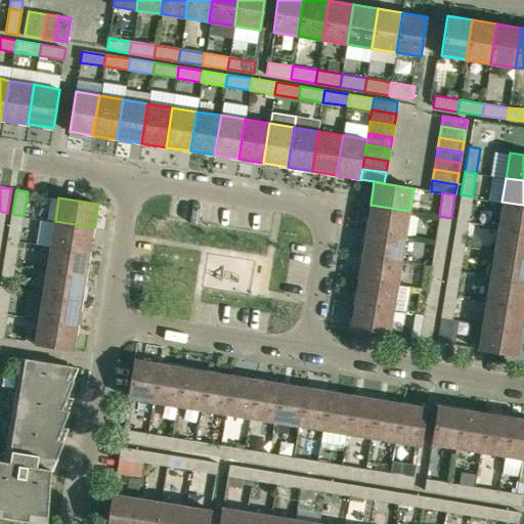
[(523,230),(523,205),(501,202),(498,226),(523,230)]
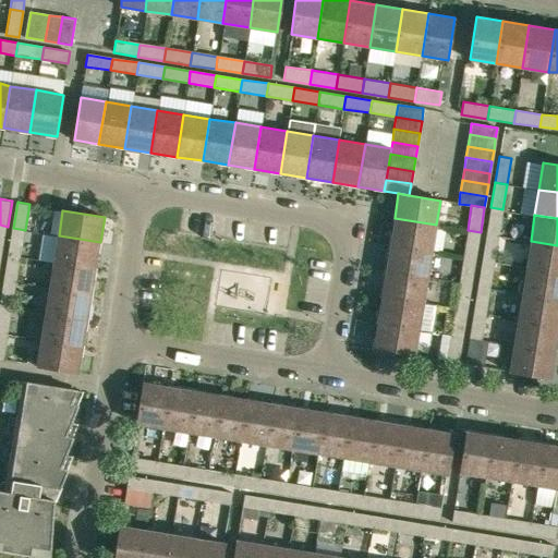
[(433,251),(436,225),(395,218),(390,244),(433,251)]
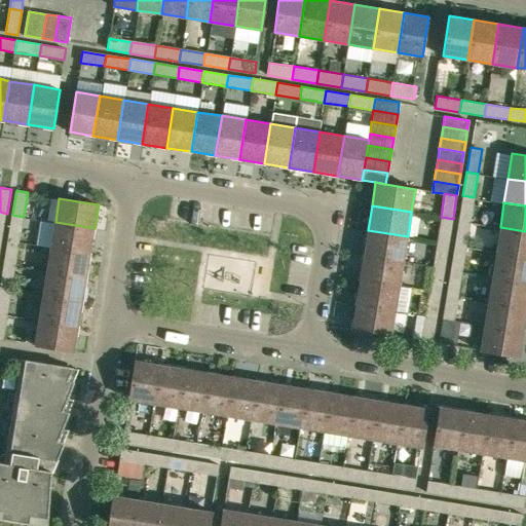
[(441,217),(437,240),(449,242),(453,219),(441,217)]
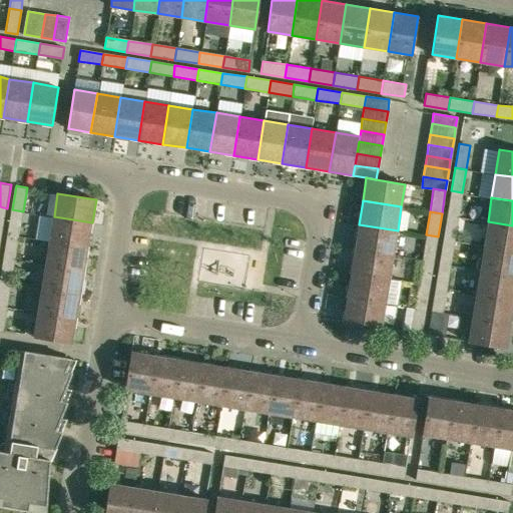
[(54,216),(50,240),(88,246),(92,222),(54,216)]
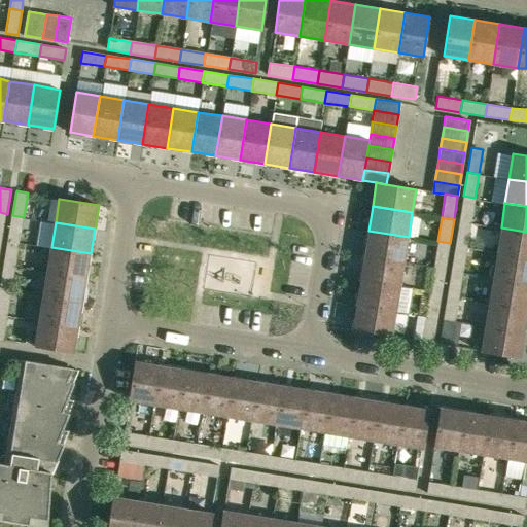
[(526,232),(501,227),(497,251),(526,256),(526,232)]
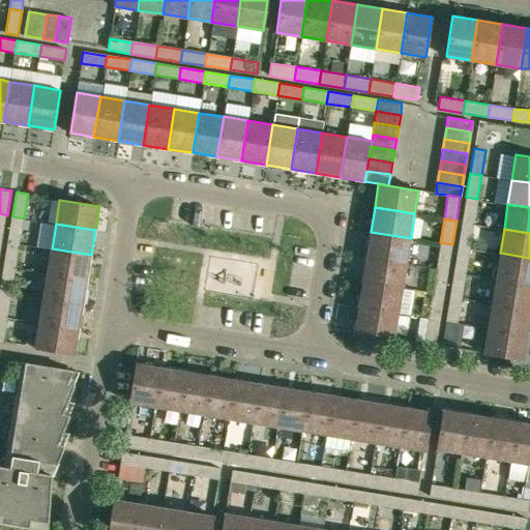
[(371,232),(366,256),(407,263),(411,238),(371,232)]
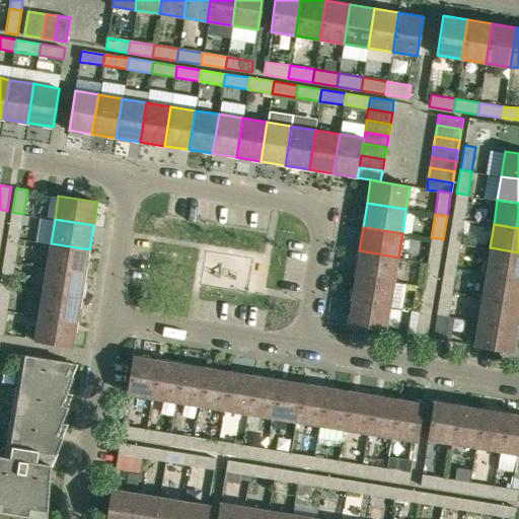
[(15,262),(19,238),(8,236),(4,261),(15,262)]
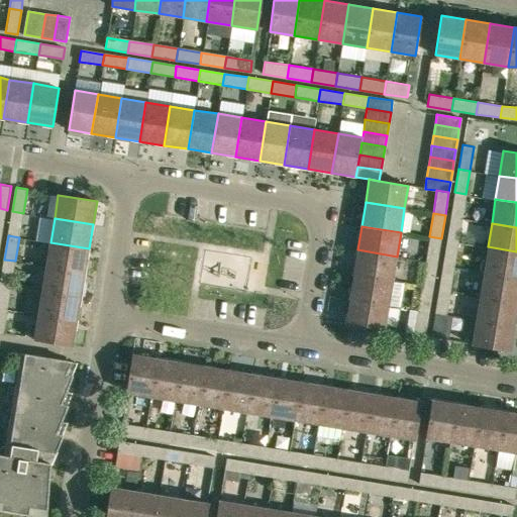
[(437,263),(441,238),(429,236),(425,261),(437,263)]
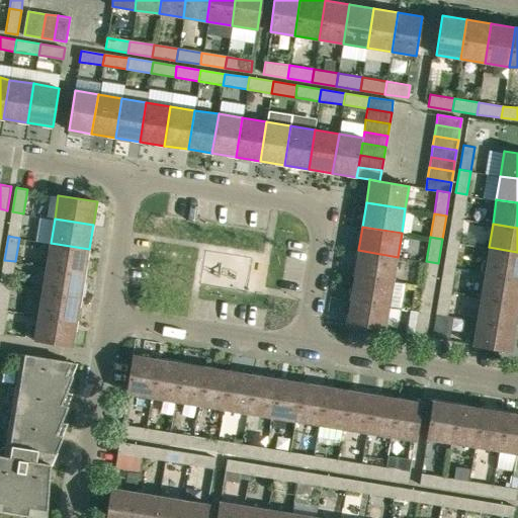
[(459,243),(447,241),(443,264),(455,266),(459,243)]
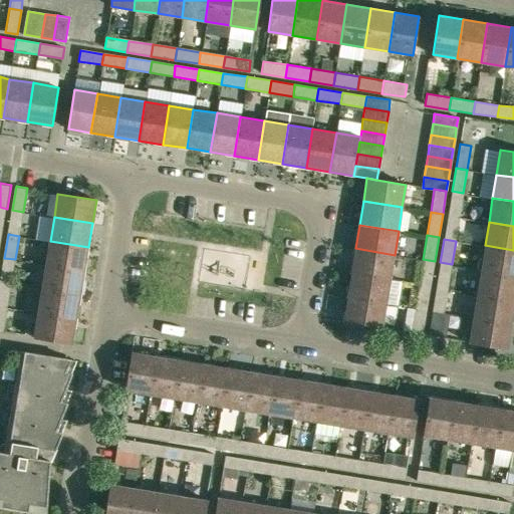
[(50,241),(46,264),(84,271),(88,247),(50,241)]
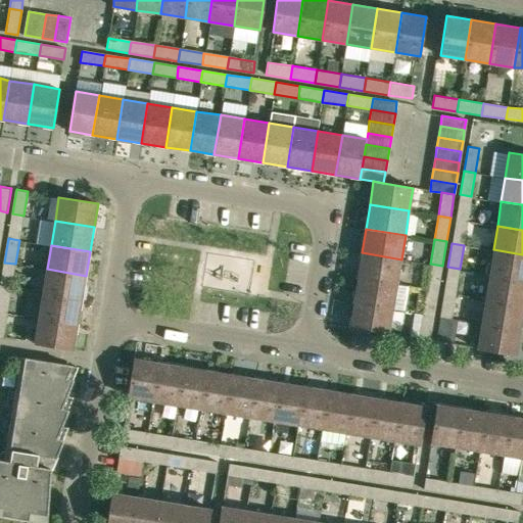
[(522,279),(522,254),(493,249),(489,274),(522,279)]
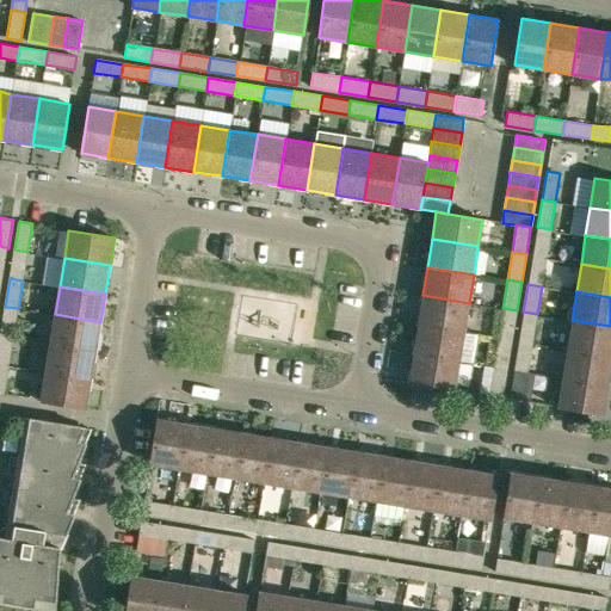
[(464,332),(469,303),(423,295),(418,323),(464,332)]
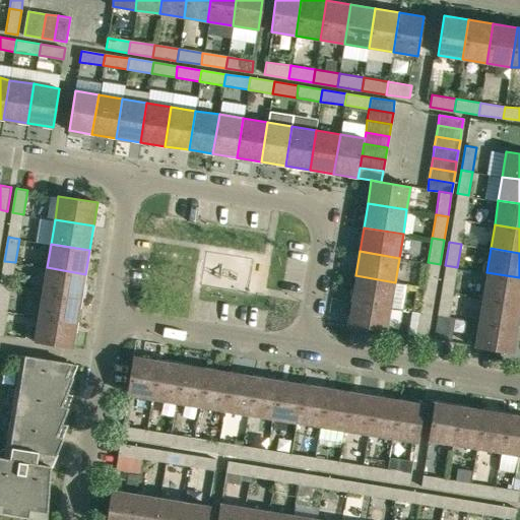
[(4,261),(0,284),(11,286),(15,262),(4,261)]
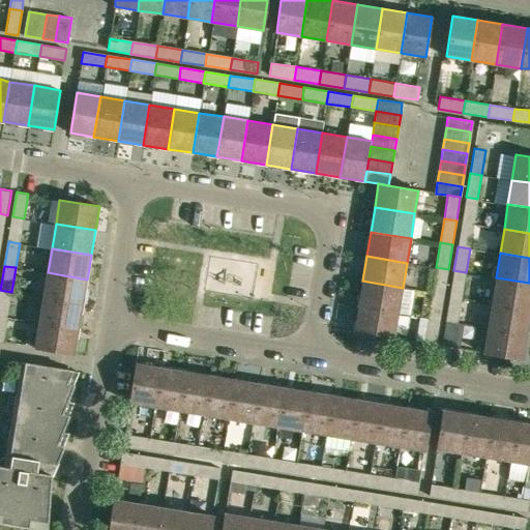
[(436,267),(433,292),(444,294),(448,269),(436,267)]
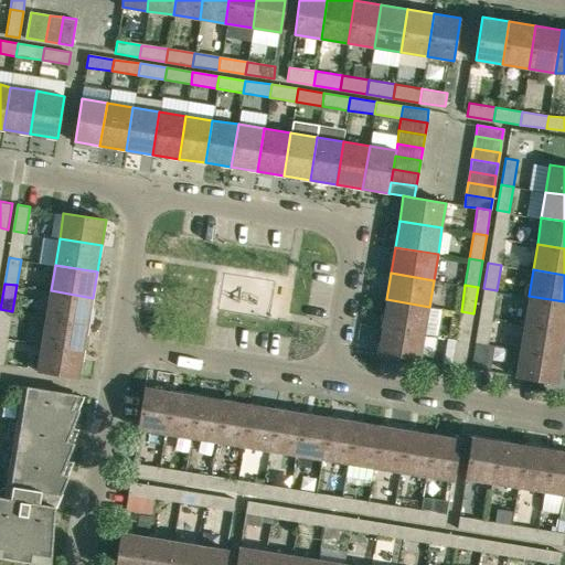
[(483,288),(480,315),(492,317),(497,290),(483,288)]
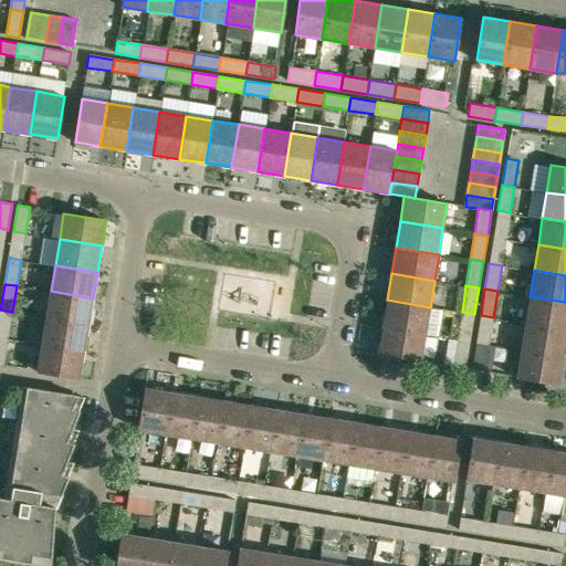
[(93,299),(51,291),(46,317),(88,325),(93,299)]
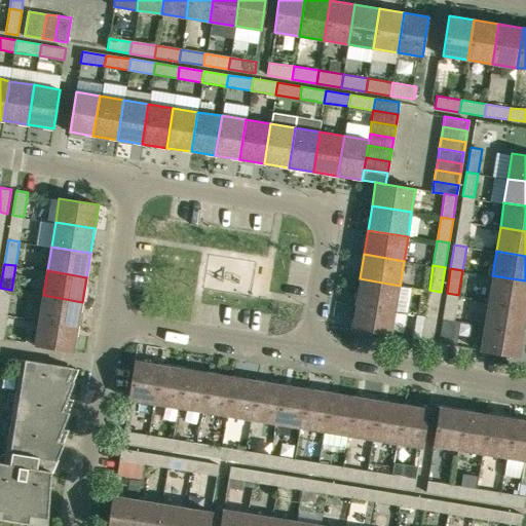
[(525,280),(492,275),(488,300),(525,305),(525,280)]
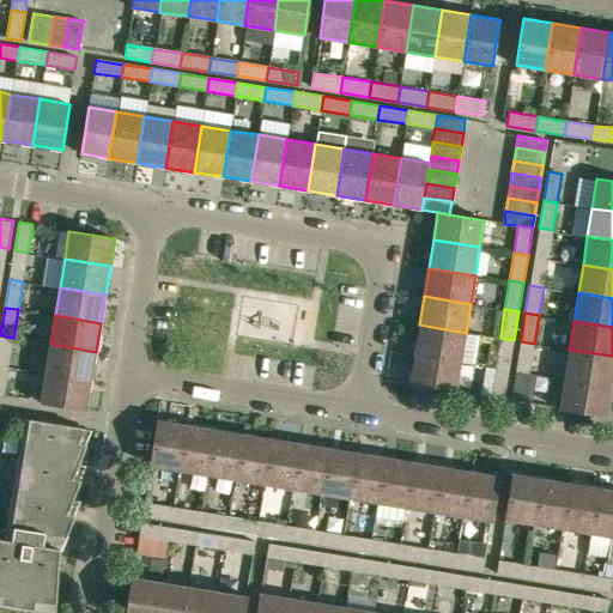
[(414,353),(461,360),(466,333),(419,325),(414,353)]
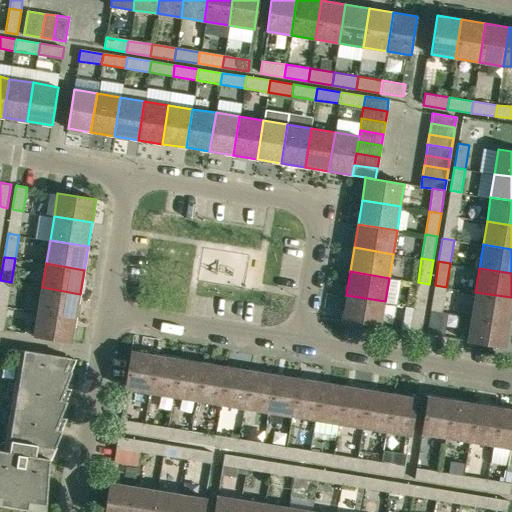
[(0,305),(7,306),(11,282),(0,280),(0,305)]
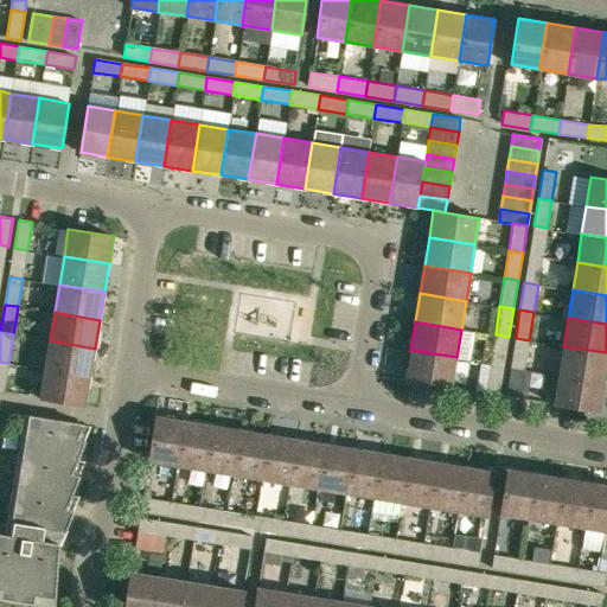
[(504,365),(509,337),(496,334),(491,363),(504,365)]
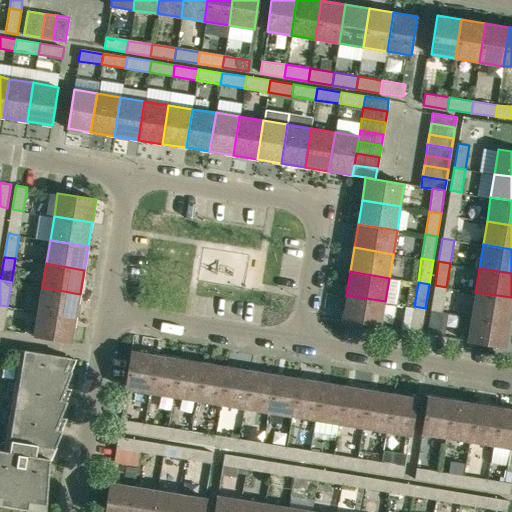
[(435,285),(431,309),(442,310),(446,287),(435,285)]
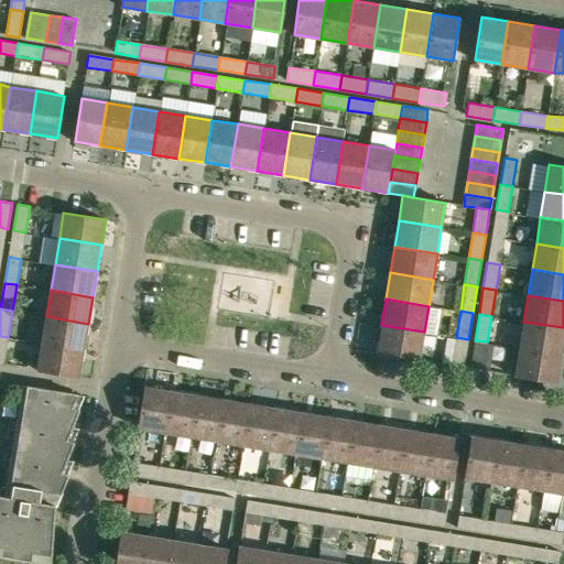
[(46,316),(42,343),(84,350),(88,324),(46,316)]
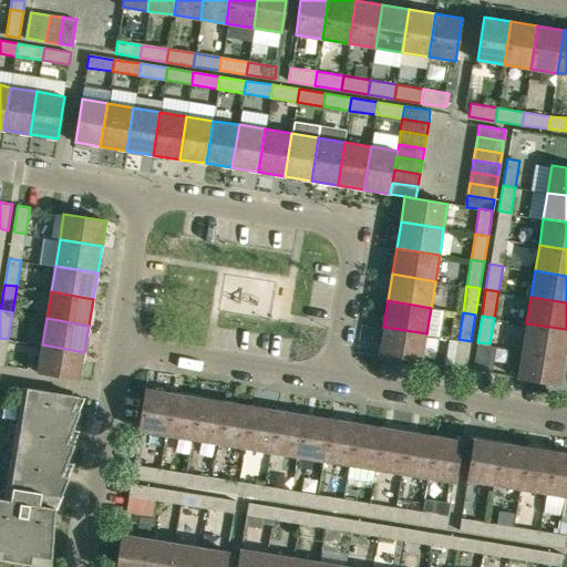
[(565,357),(566,343),(566,329),(526,323),(522,349),(565,357)]
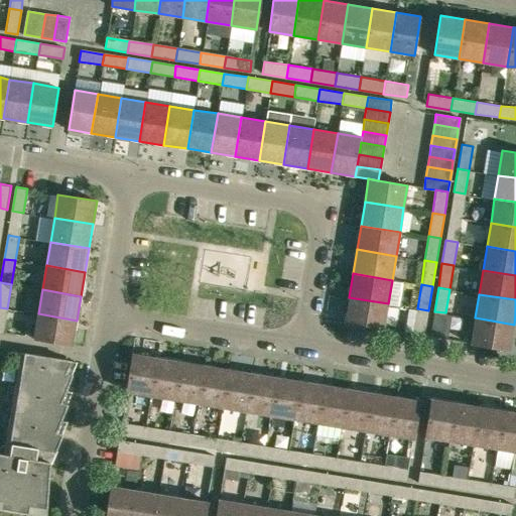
[(384,330),(388,303),(349,297),(345,323),(384,330)]
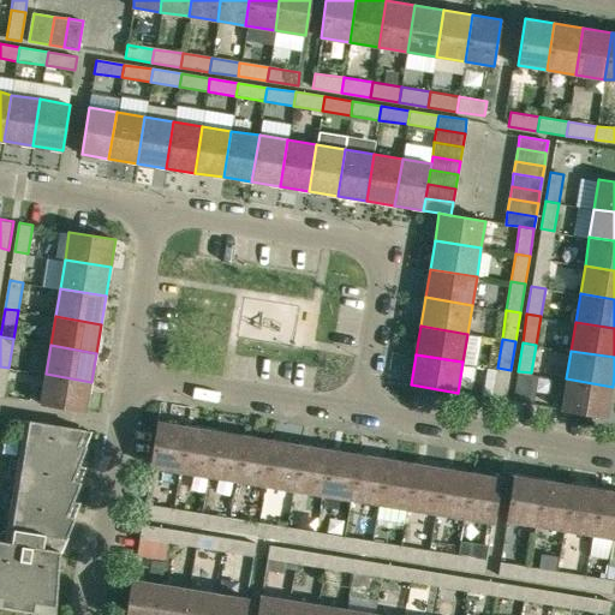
[(506,399),(511,370),(497,368),(493,398),(506,399)]
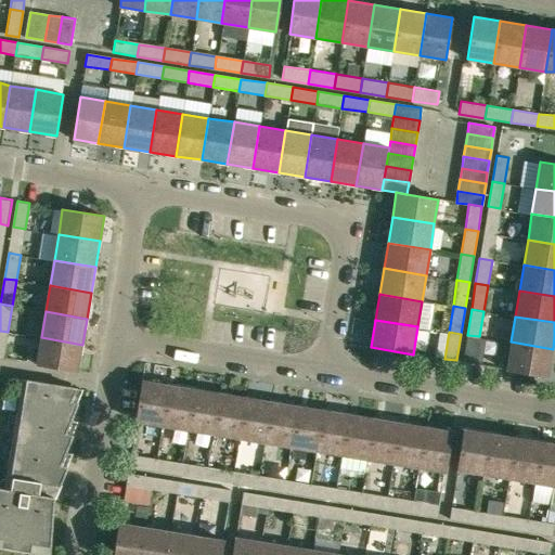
[(475,363),(479,336),(467,335),(463,361),(475,363)]
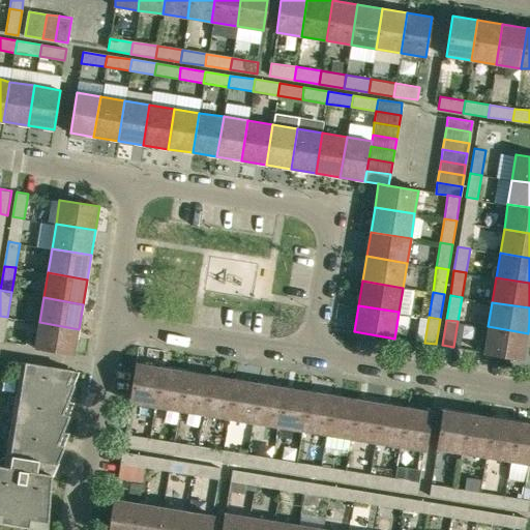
[(75,354),(79,329),(39,322),(35,348),(75,354)]
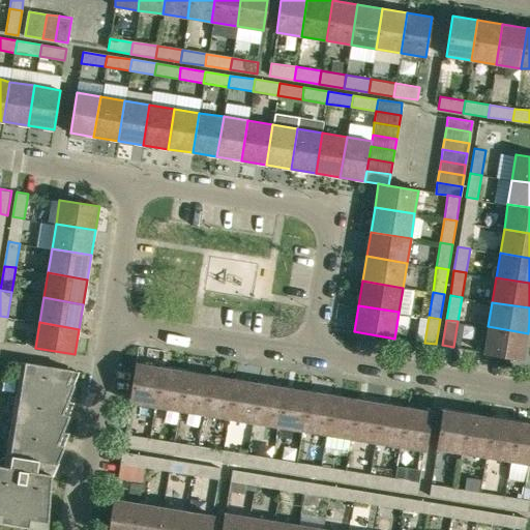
[(524,359),(528,333),(488,326),(483,353),(492,354),(524,359)]
